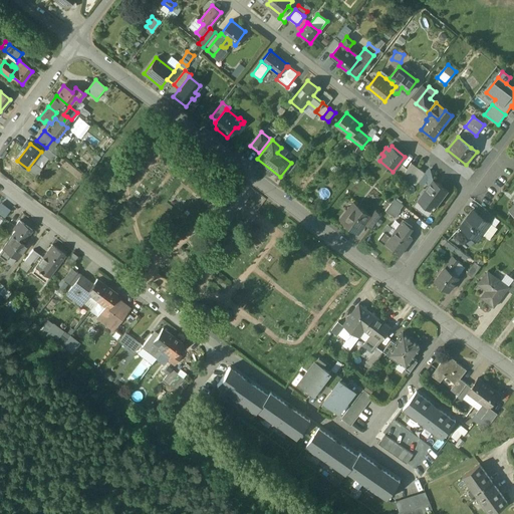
[(55,155),(46,148),(42,154),(50,161),(55,155)]
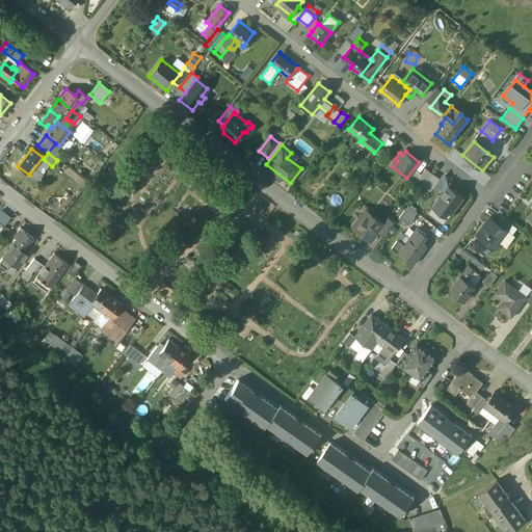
[(430,191),(440,180),(433,175),(424,186),(430,191)]
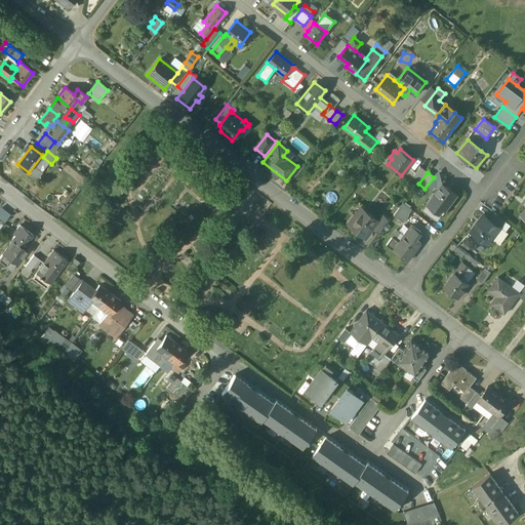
[(457,194),(442,184),(427,206),(442,216),(457,194)]
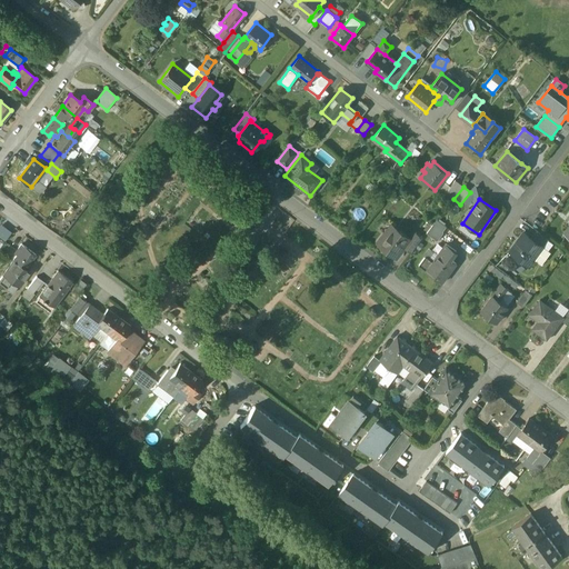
[(428,232),(439,240),(448,228),(437,220),(428,232)]
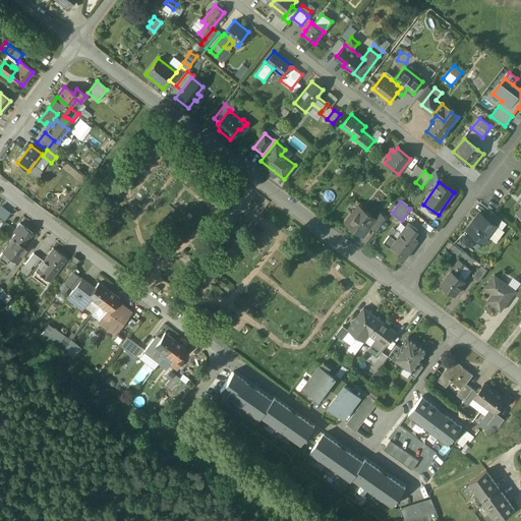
[(374,219),(362,209),(359,209),(355,214),(352,214),(346,222),(358,231),(361,231),(364,233),(370,226),(375,219),(374,219)]
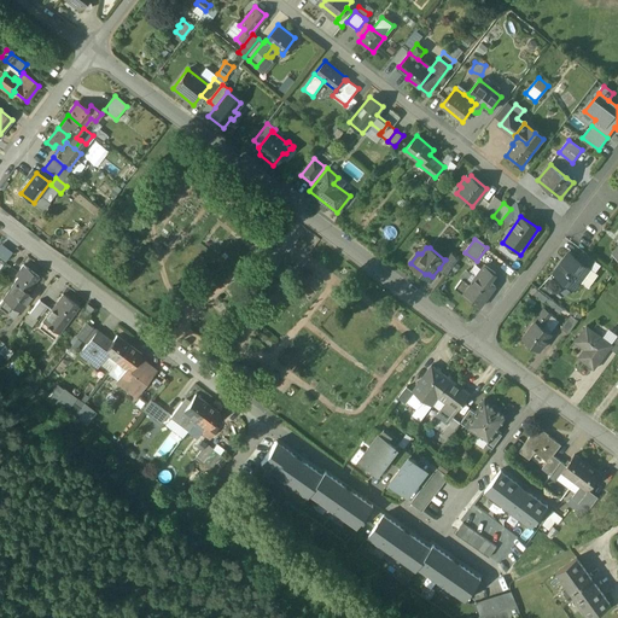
[(595,260),(583,250),(576,258),(589,268),(595,260)]
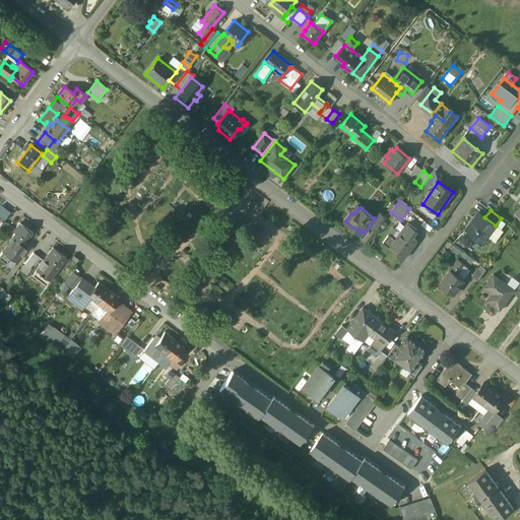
[(379,212),(374,218),(375,218),(370,225),(376,231),(386,217),(379,212)]
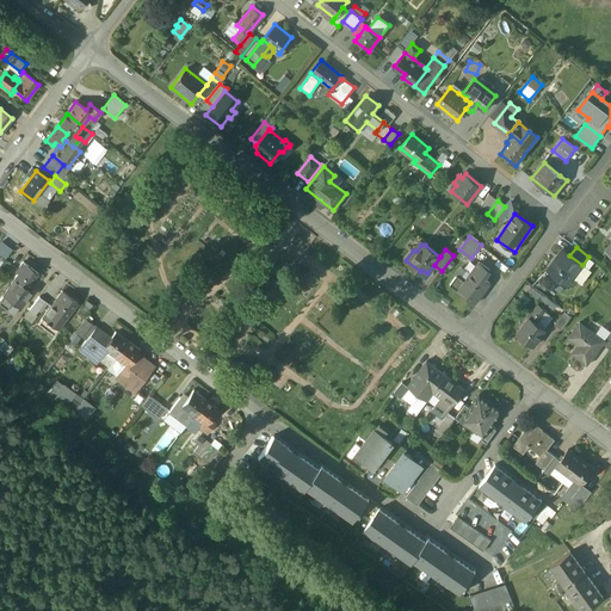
[(569,255),(562,250),(547,270),(568,285),(584,266),(569,255)]
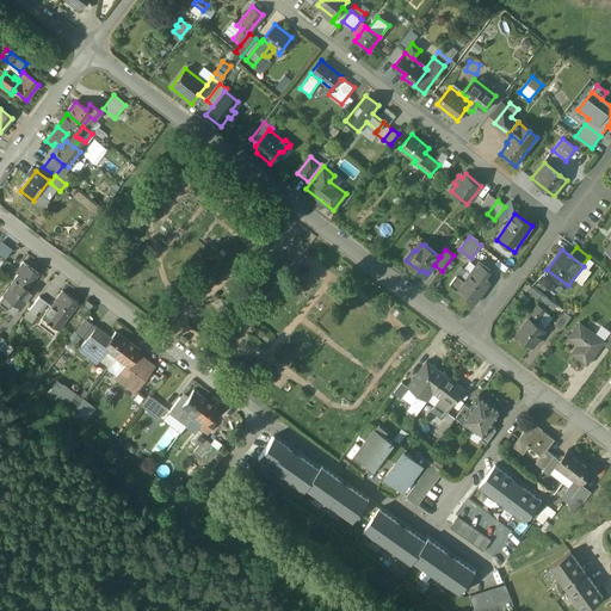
[(273,265),(261,255),(260,255),(261,257),(250,272),(252,277),(255,281),(261,281),(272,265),(273,265)]
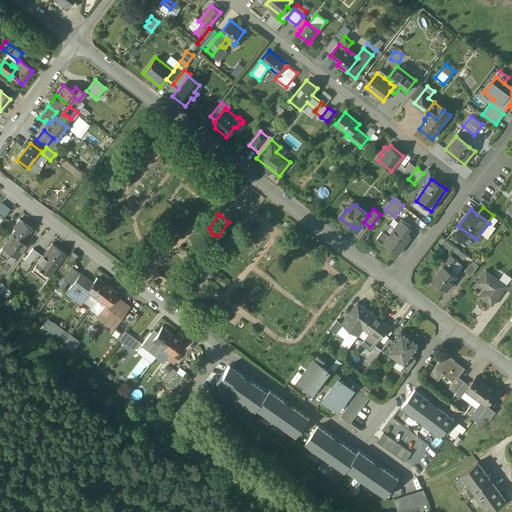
[(31,229),(18,219),(14,225),(17,226),(11,234),(22,242),(31,229)]
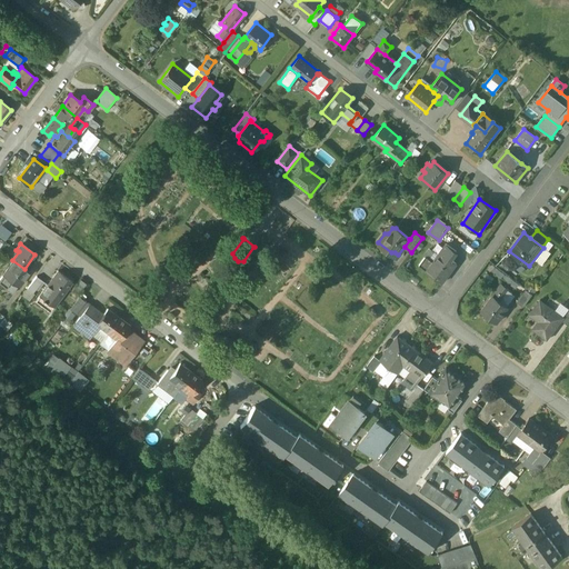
[(456,252),(446,245),(439,252),(450,260),(456,252)]
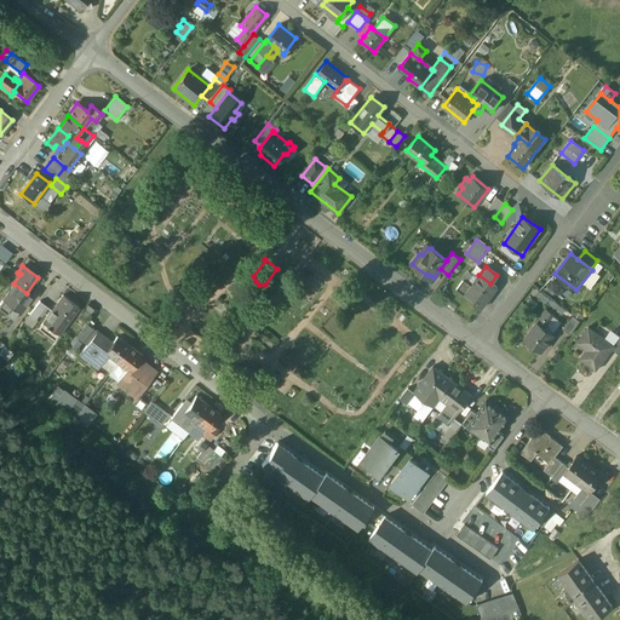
[(468,273),(461,279),(463,280),(455,290),(464,296),(472,283),(471,282),(474,277),(468,273)]
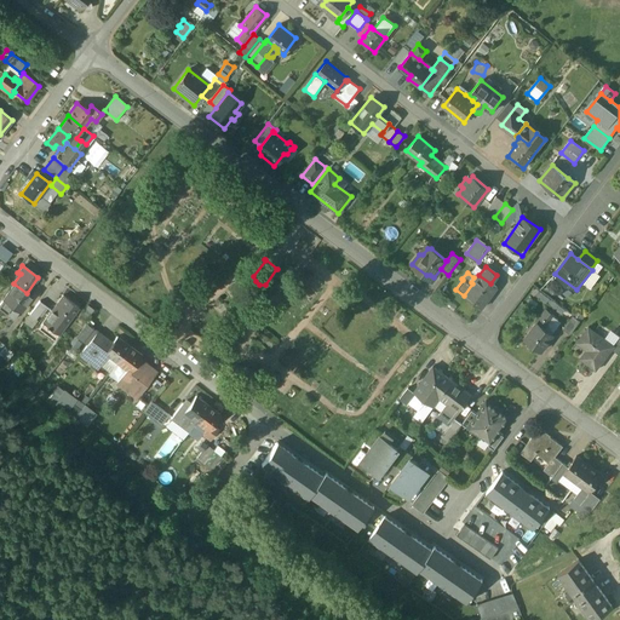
[(491,283),(478,275),(472,283),(464,296),(481,308),(497,287),(491,283)]
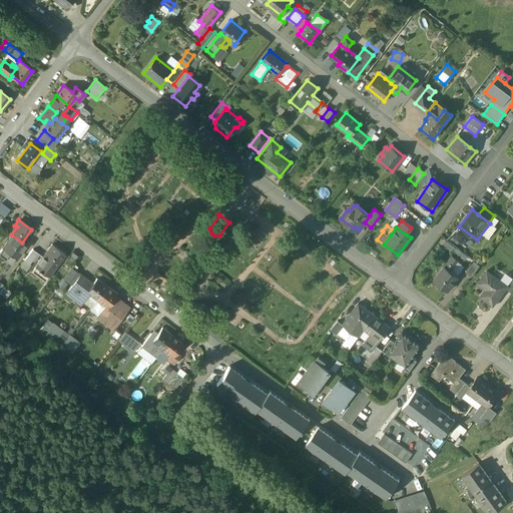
[(22,242),(11,234),(0,248),(0,254),(11,265),(26,245),(22,242)]
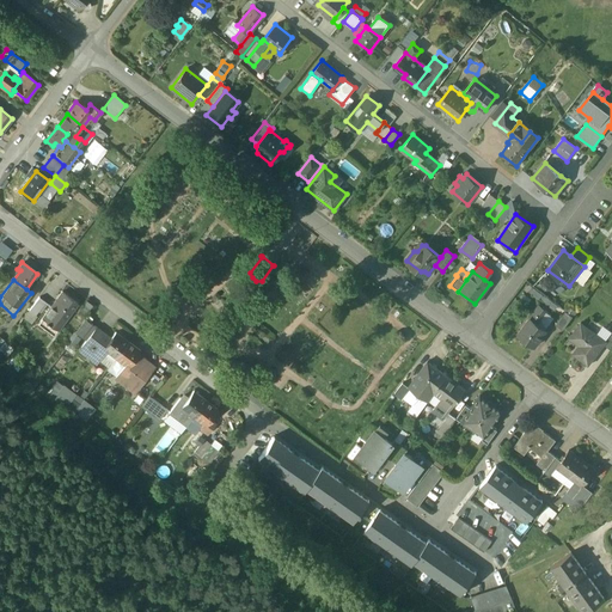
[(62,292),(42,318),(57,330),(78,303),(62,292)]
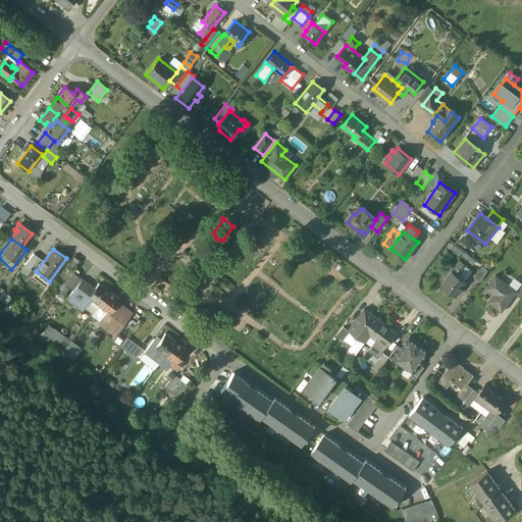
[(33,253),(24,264),(30,268),(39,257),(33,253)]
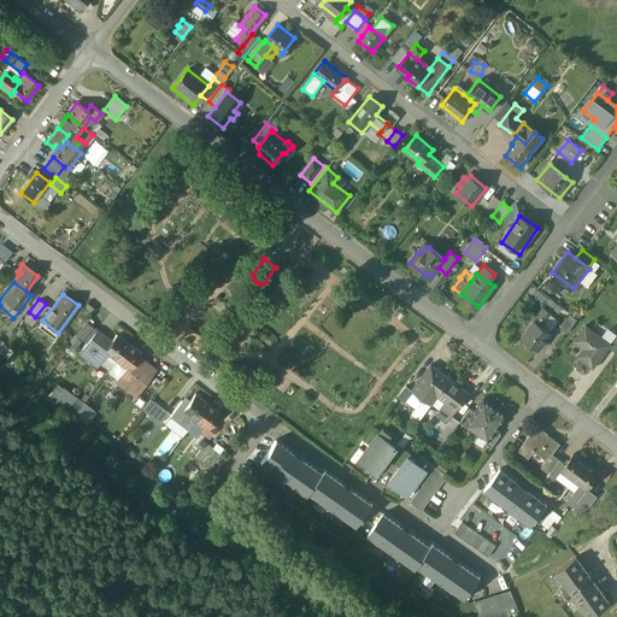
[(542,309),(534,322),(542,328),(551,315),(542,309)]
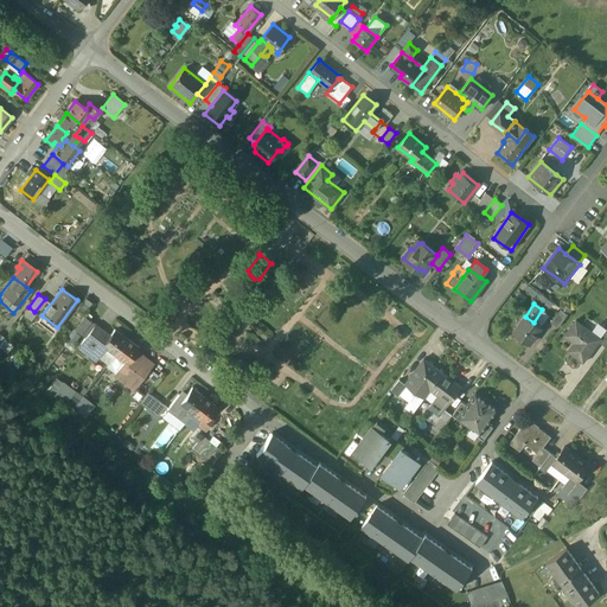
[(561,308),(550,323),(557,327),(568,314),(561,308)]
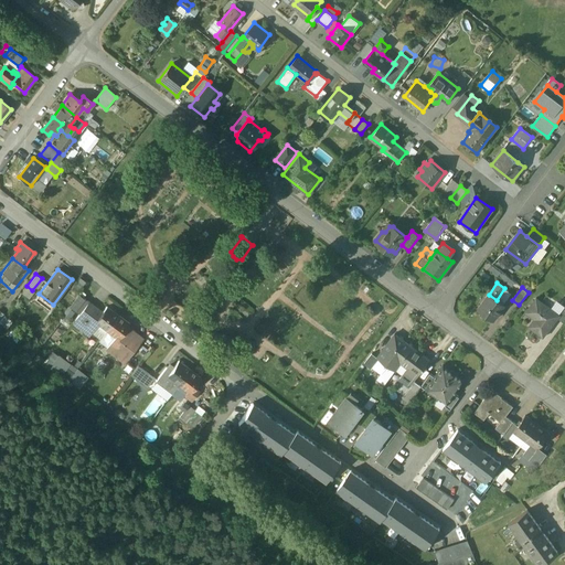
[(489,295),(479,309),(493,319),(503,305),(497,300),(489,295)]
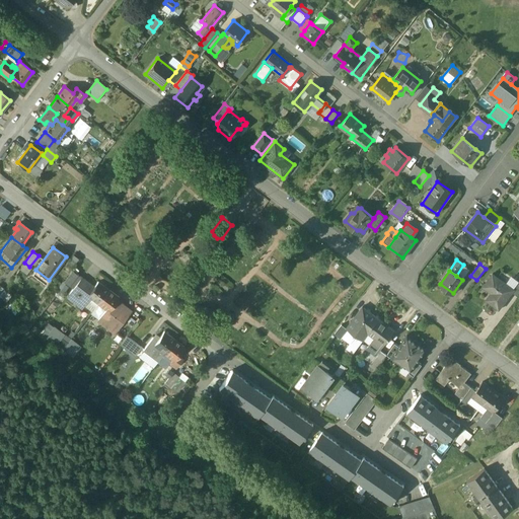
[(513,288),(493,273),(485,284),(493,290),(486,299),(499,309),(512,291),(514,289),(513,288)]
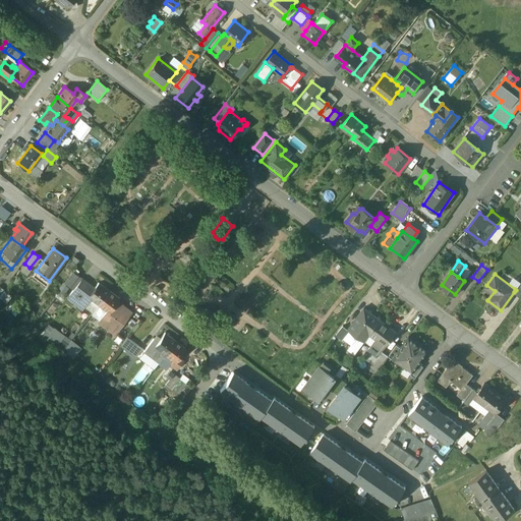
[(90,285),(81,279),(72,290),(80,296),(90,285)]
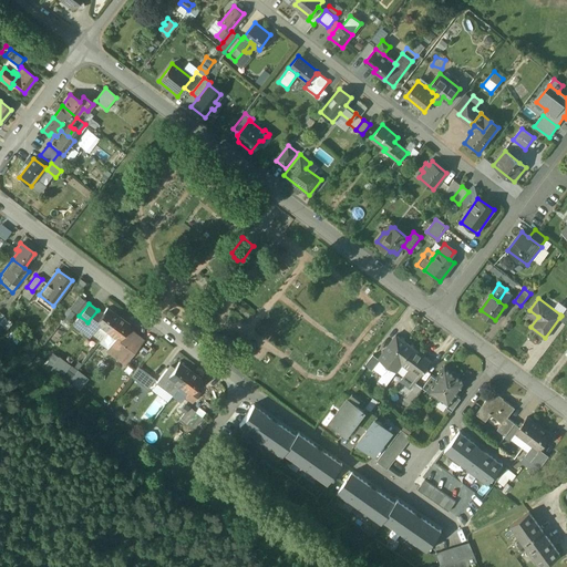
[(102,313),(100,317),(95,313),(88,323),(95,329),(98,325),(106,331),(119,317),(106,308),(102,313)]
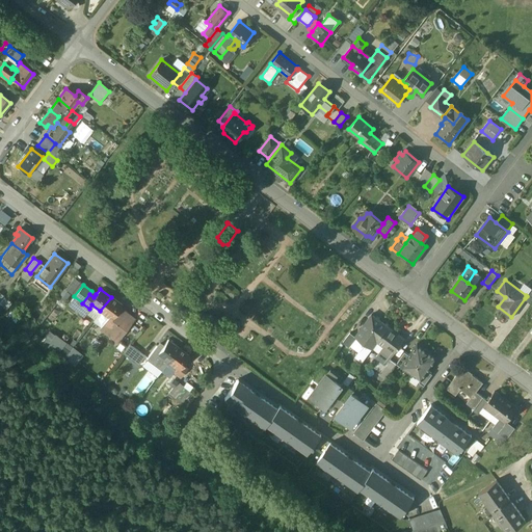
[(82,302),(74,296),(69,303),(84,316),(89,309),(82,303),(89,294),(94,297),(96,294),(91,291),(82,302)]
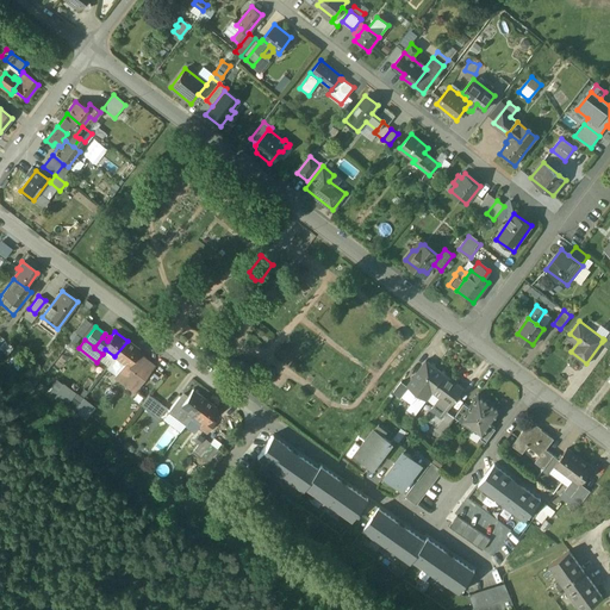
[(139,349),(128,340),(128,341),(114,356),(114,358),(124,363),(114,375),(134,390),(153,366),(141,356),(138,360),(135,356),(139,349)]
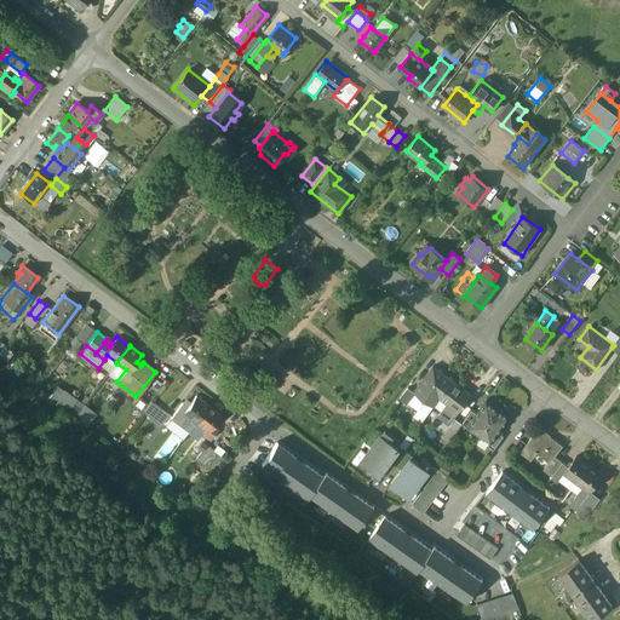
[(452,380),(432,366),(413,391),(413,392),(415,394),(426,402),(432,407),(434,405),(438,399),(438,397),(452,380)]
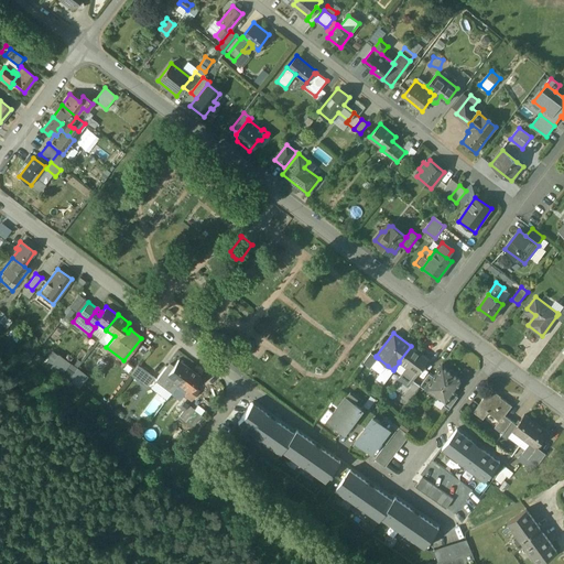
[(429,359),(411,346),(399,361),(399,362),(394,368),(402,373),(407,368),(416,376),(429,359)]
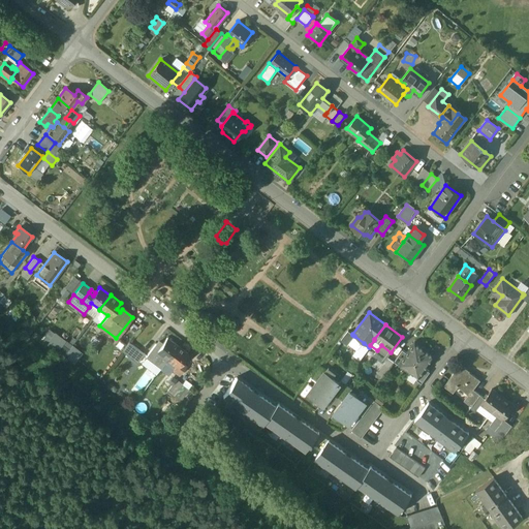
[(71,346),(50,330),(45,334),(51,337),(47,342),(64,355),(71,346)]
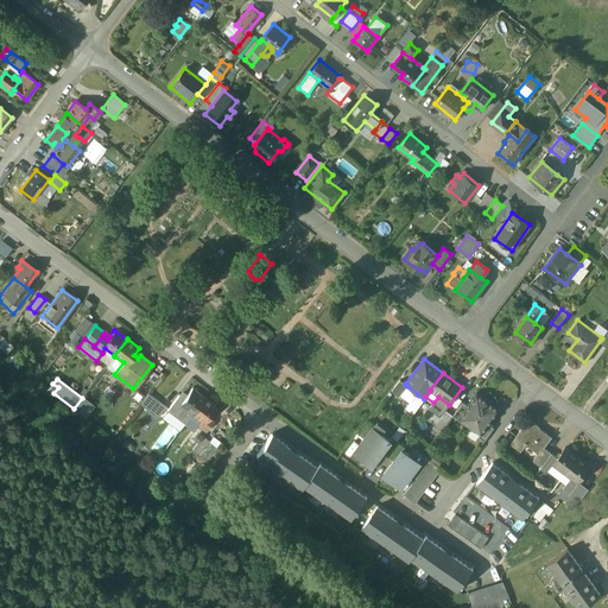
[(400,380),(392,391),(399,397),(407,386),(405,385),(405,384),(400,380)]
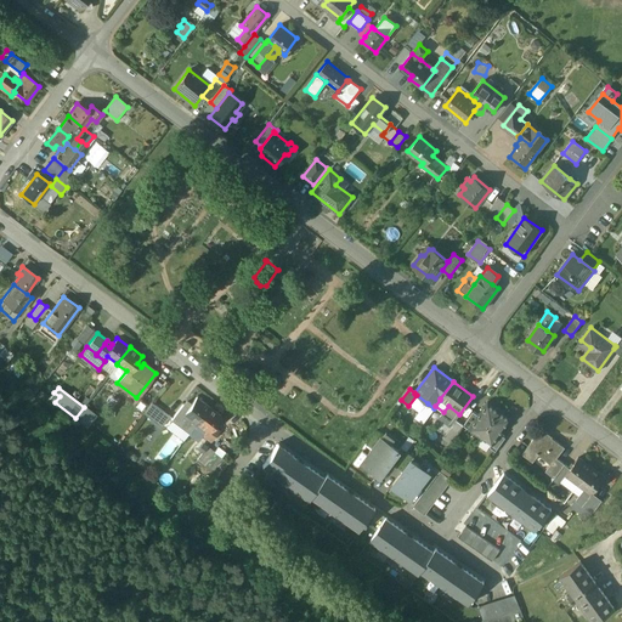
[(196,397),(191,403),(186,400),(170,420),(188,434),(196,424),(209,407),(196,397)]
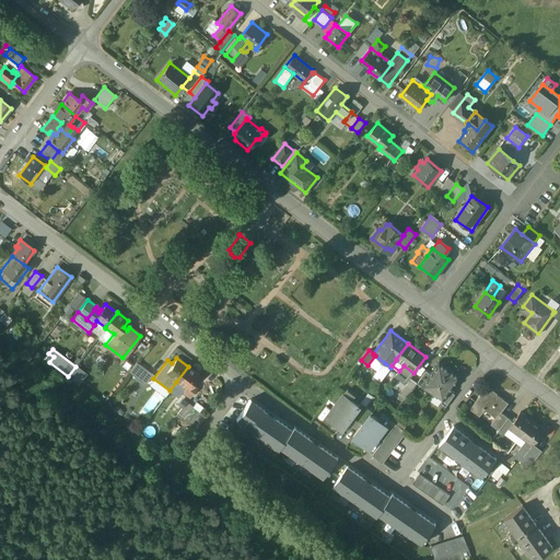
[(431,373),(423,384),(424,384),(433,391),(432,393),(448,370),(444,368),(444,365),(440,362),(439,362),(431,373)]
